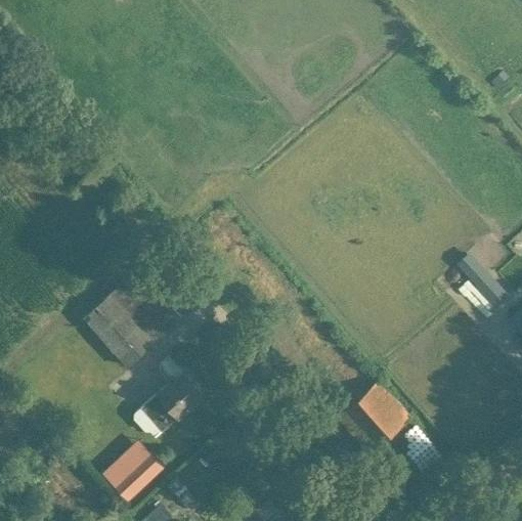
[(136,271),(121,285),(83,317),(128,367),(166,335),(181,321),(136,271)]
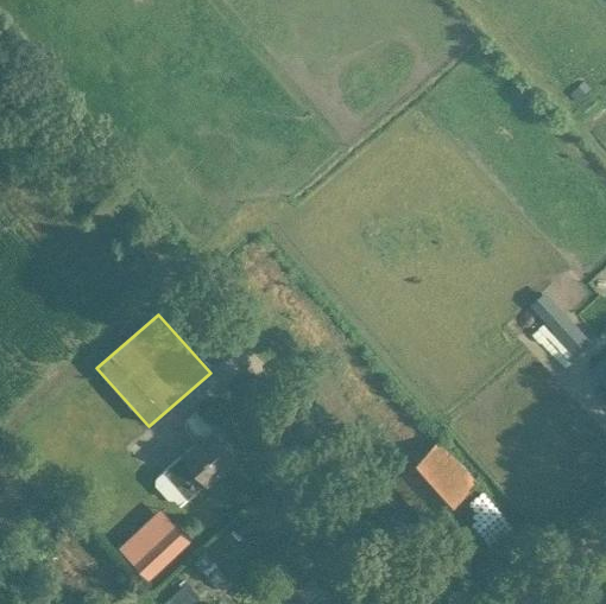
[(605,357),(592,370),(605,387),(605,357)]
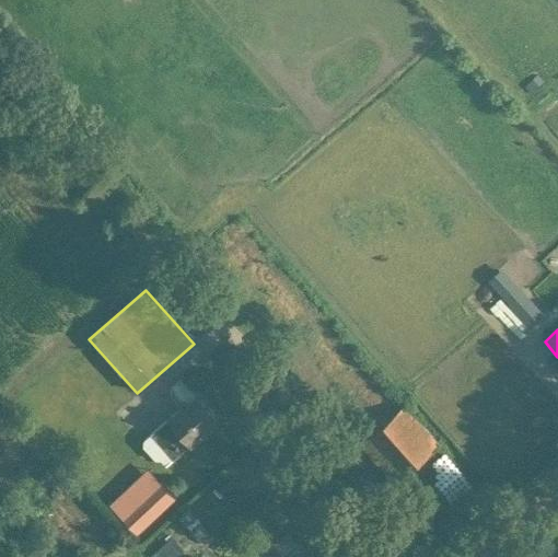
[(163,425),(151,436),(142,443),(142,449),(154,462),(158,462),(165,465),(171,460),(173,462),(201,437),(218,422),(197,399),(182,413),(179,410),(163,425)]
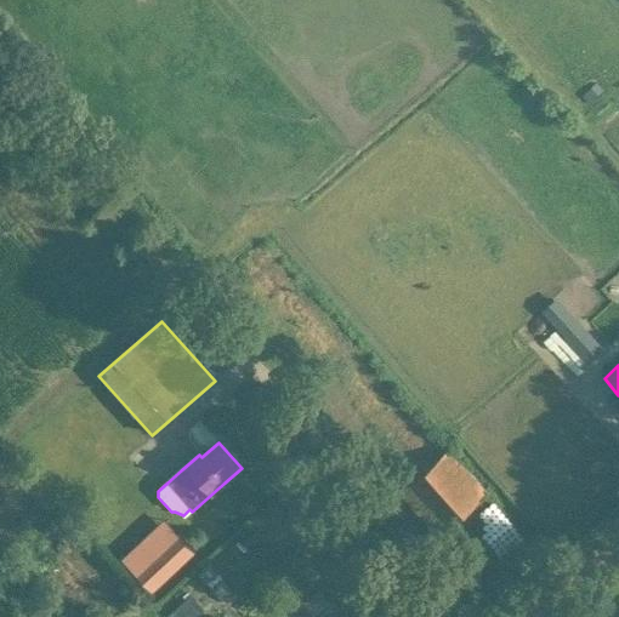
[(486,497),(470,479),(447,453),(410,485),(449,529),(486,497)]
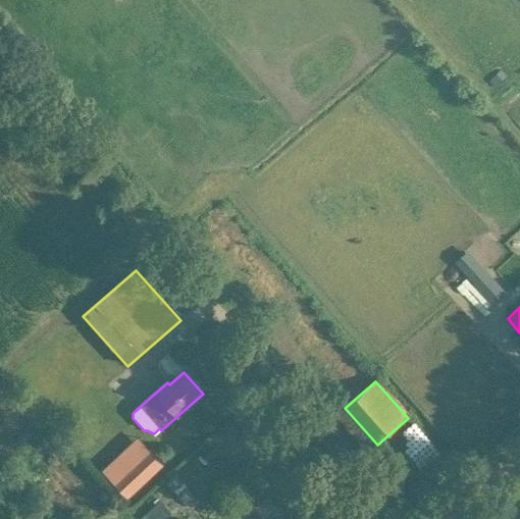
[(149,452),(112,485),(126,501),(163,467),(149,452)]
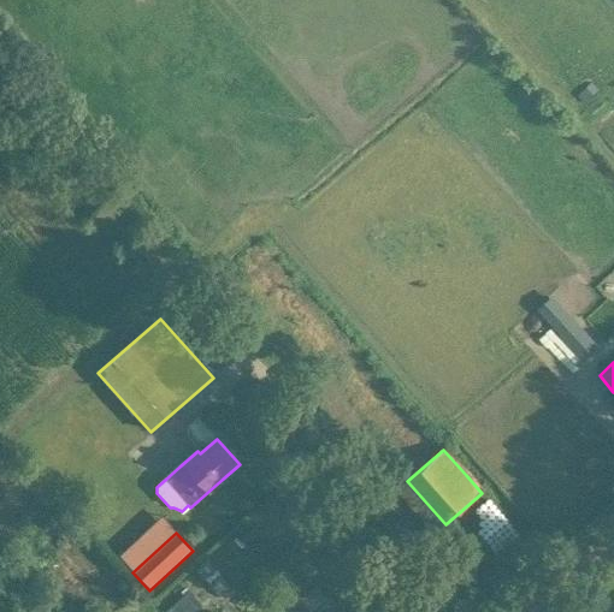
[(182,598),(167,611),(195,611),(200,607),(187,593),(182,598)]
